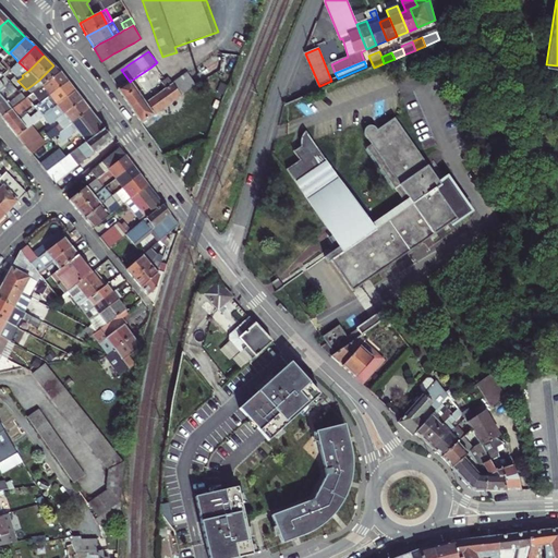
[(43,86),(60,72),(53,65),(38,81),(43,86)]
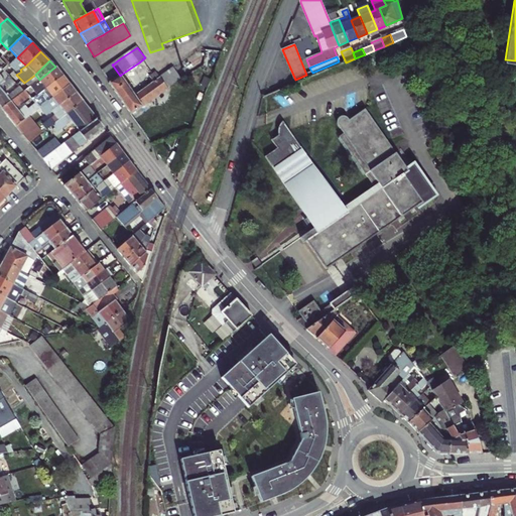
[(109,83),(115,79),(120,76),(112,65),(108,68),(102,72),(109,83)]
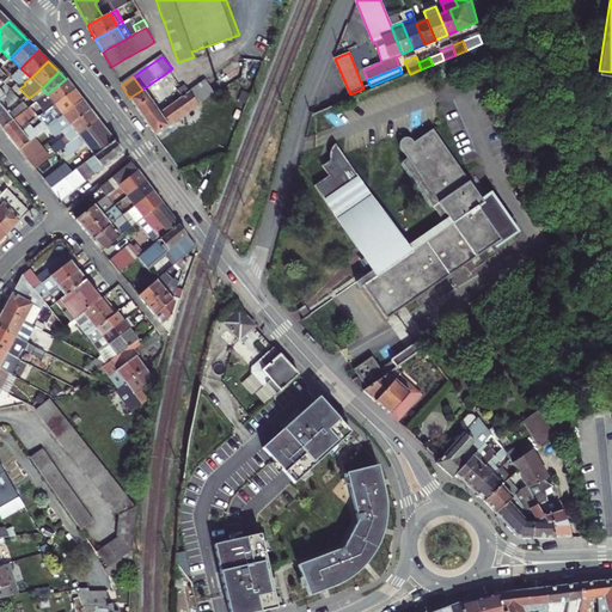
[(47,95),(36,102),(44,112),(74,90),(66,79),(47,95)]
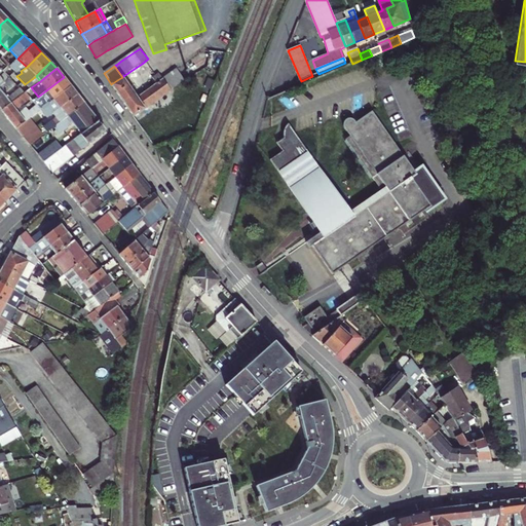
[(136,97),(122,77),(117,80),(111,84),(111,85),(134,116),(166,92),(171,89),(158,73),(151,78),(155,84),(144,92),(143,91),(136,97)]
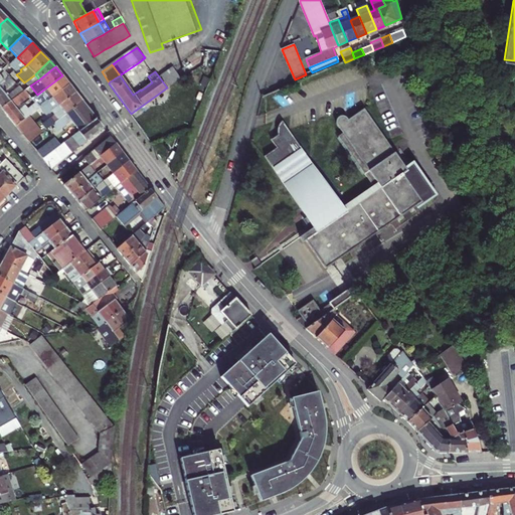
[(12,73),(9,76),(18,86),(21,82),(12,73)]
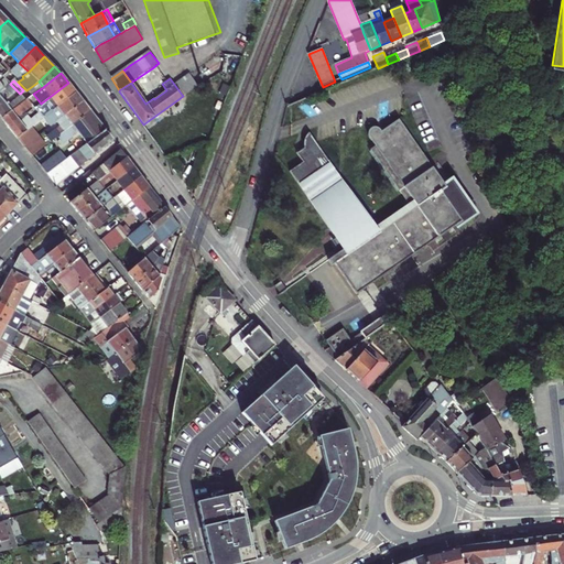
[(68,83),(41,104),(35,109),(39,111),(54,99),(60,106),(76,93),(68,83)]
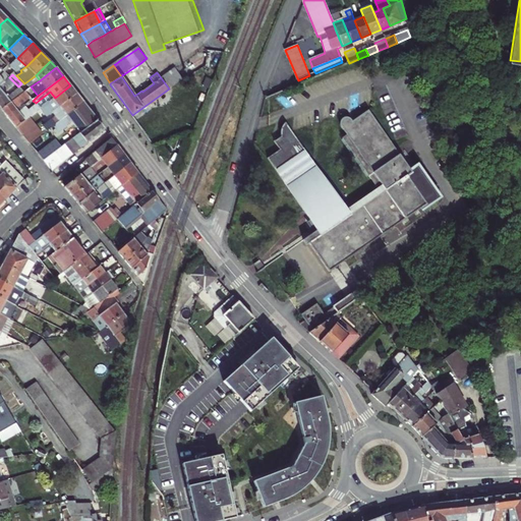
[(9,84),(5,80),(4,82),(0,85),(0,108),(1,110),(10,103),(1,92),(9,84)]
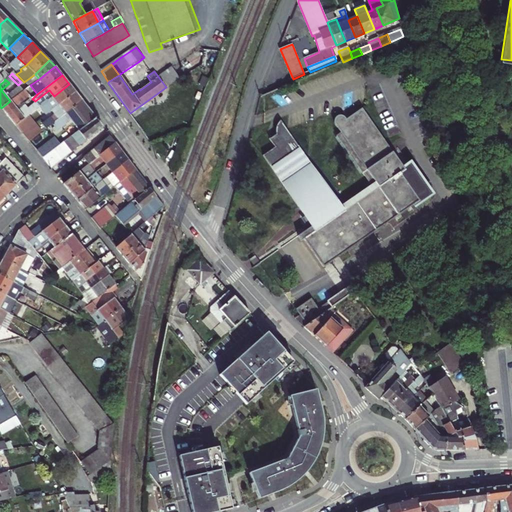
[(21,82),(18,85),(24,90),(25,89),(27,88),(21,82)]
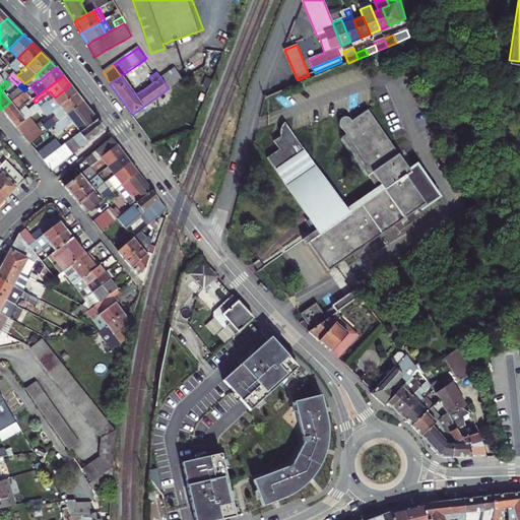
[(55,98),(42,108),(41,109),(48,117),(53,113),(77,93),(70,85),(55,98)]
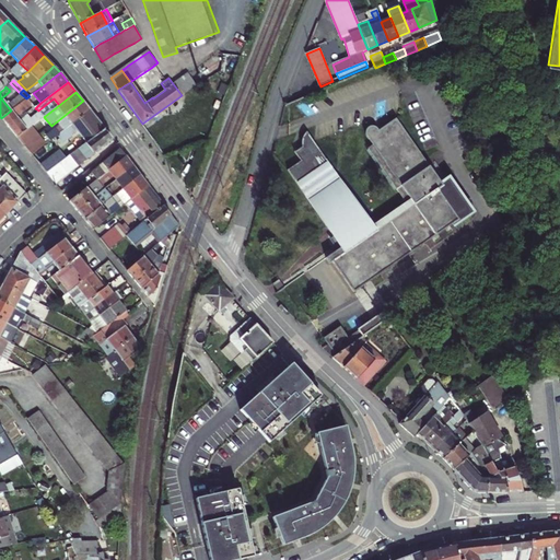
[(26,98),(11,111),(1,118),(8,126),(21,115),(21,114),(33,105),(31,102),(27,97),(26,98)]
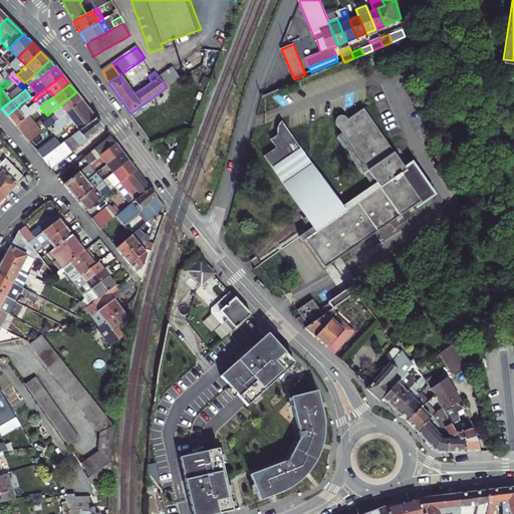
[(50,126),(53,124),(82,101),(76,92),(52,111),(56,115),(47,122),(50,126)]
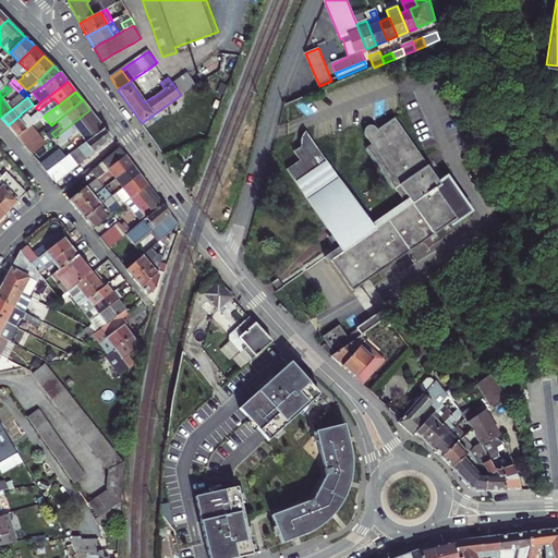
[(283,109),(281,119),(290,121),(294,109),(292,109),(294,101),(286,106),(283,109)]
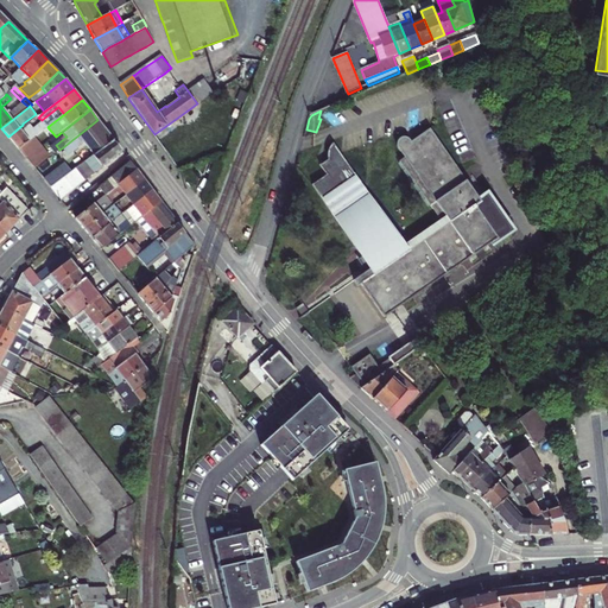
[(27,121),(23,125),(8,137),(19,150),(35,138),(48,127),(49,126),(43,120),(32,128),(27,121)]
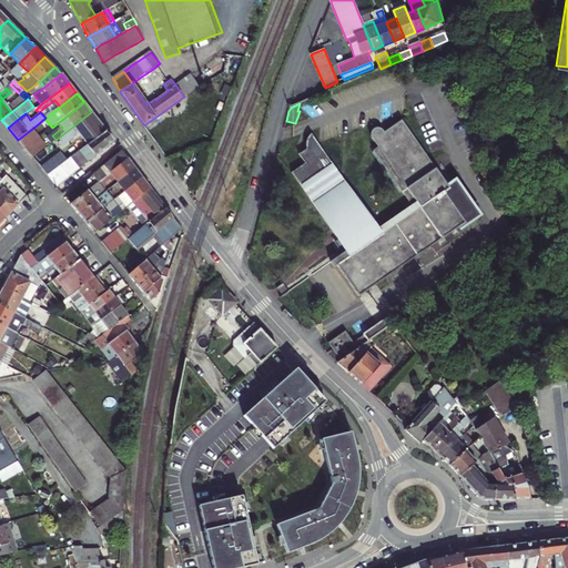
[(91,112),(59,138),(61,141),(59,143),(61,146),(79,133),(88,145),(105,131),(91,112)]
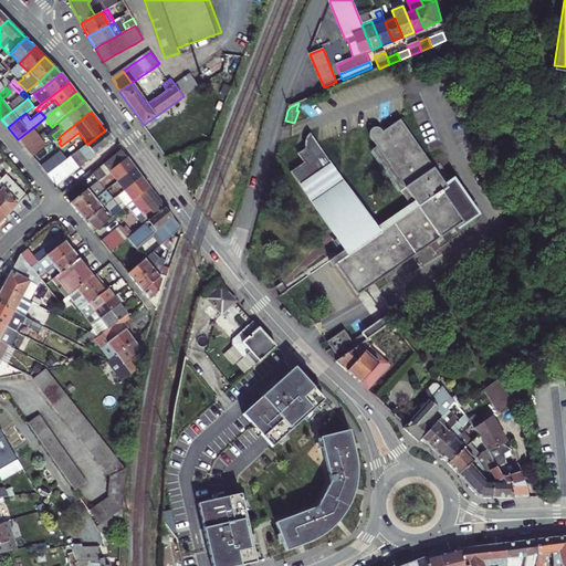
[(358,295),(442,237),(449,231),(474,213),(453,182),(447,187),(400,119),(384,132),(381,129),(379,128),(377,128),(374,128),(371,129),(370,132),(369,136),(370,138),(376,147),(371,150),(409,205),(413,210),(379,233),(376,228),(308,134),(306,138),(304,143),(303,148),(295,154),(302,164),(290,173),(335,239),(343,250),(337,254),(328,261),(333,268),(336,264),(358,295)]
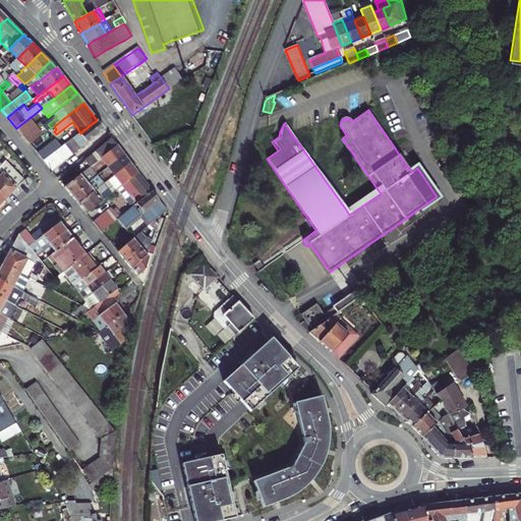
[(30,118),(16,128),(23,136),(37,126),(30,118)]
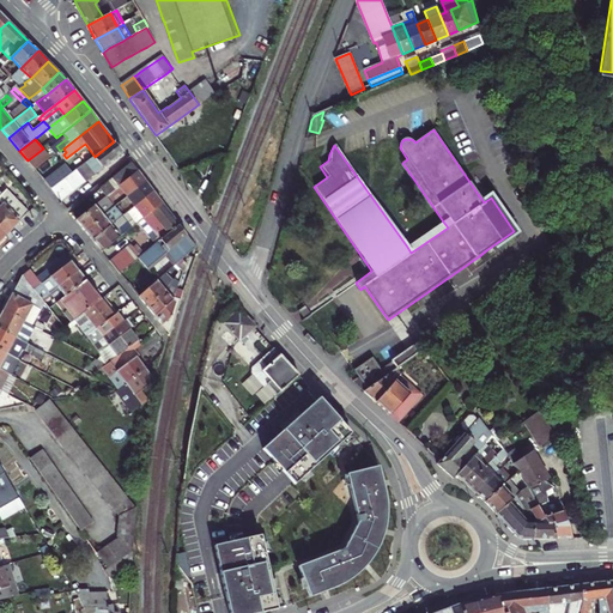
[(123,152),(114,141),(95,157),(86,164),(77,171),(52,190),(61,202),(123,153),(123,152)]
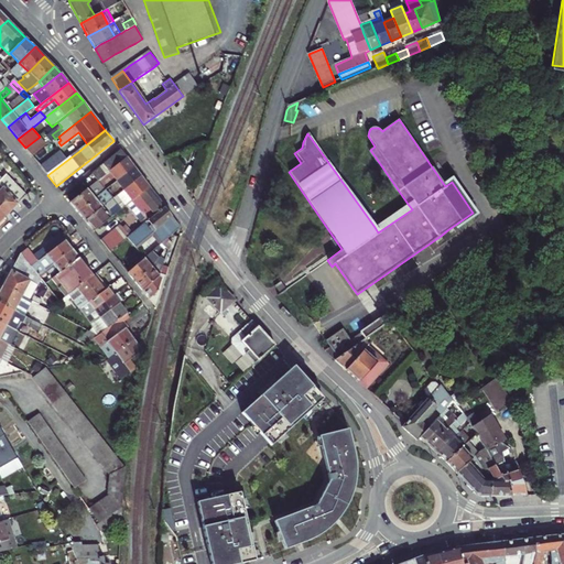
[(40,137),(25,148),(32,156),(46,145),(40,137)]
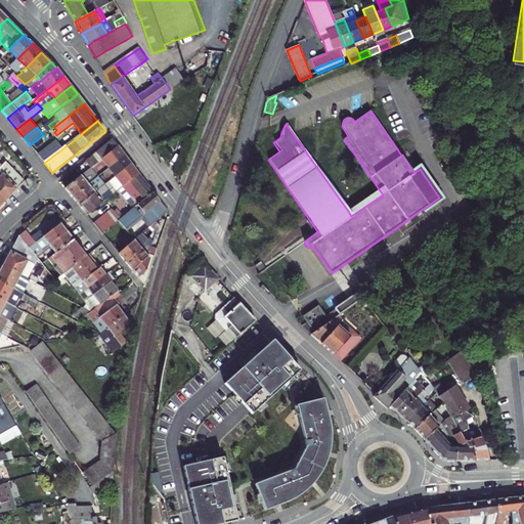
[(55,141),(38,155),(44,163),(66,146),(74,140),(70,135),(58,144),(55,141)]
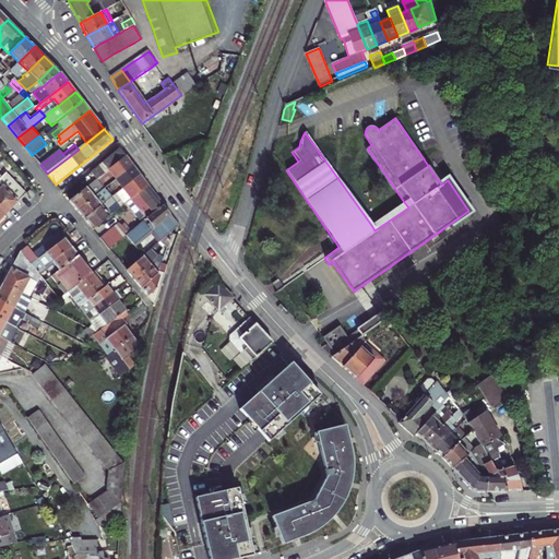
[(113,175),(116,179),(133,166),(126,156),(120,149),(92,173),(97,179),(100,183),(113,175)]
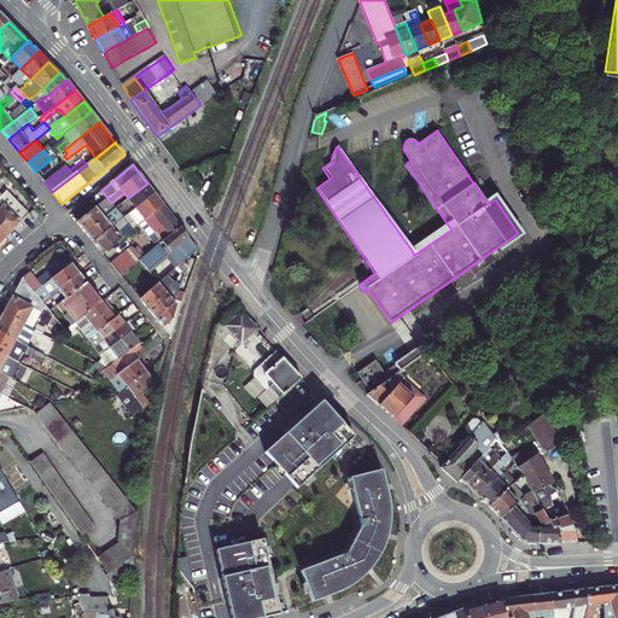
[(147,184),(128,198),(122,203),(129,213),(155,193),(147,184)]
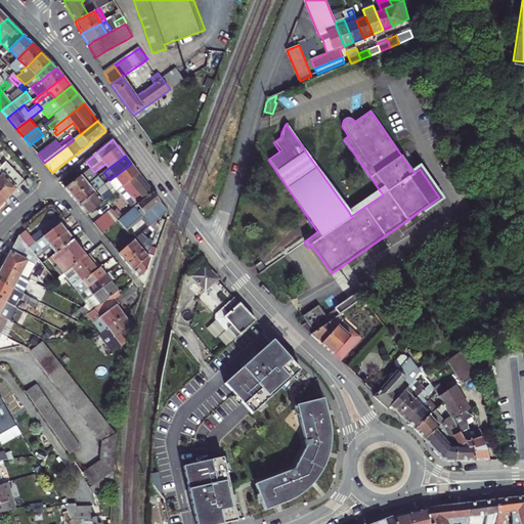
[(18,182),(0,163),(0,162),(0,199),(9,191),(18,182)]
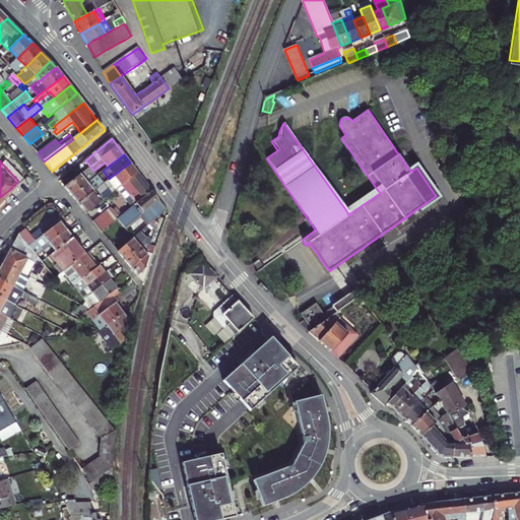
[(130,163),(109,179),(104,183),(106,186),(116,179),(119,182),(110,190),(112,193),(122,185),(138,173),(130,163)]
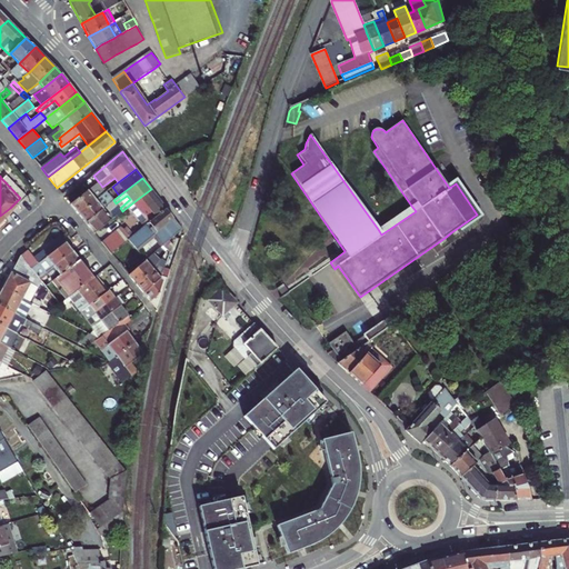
[(71,205),(79,215),(96,200),(107,192),(102,187),(99,182),(71,205)]
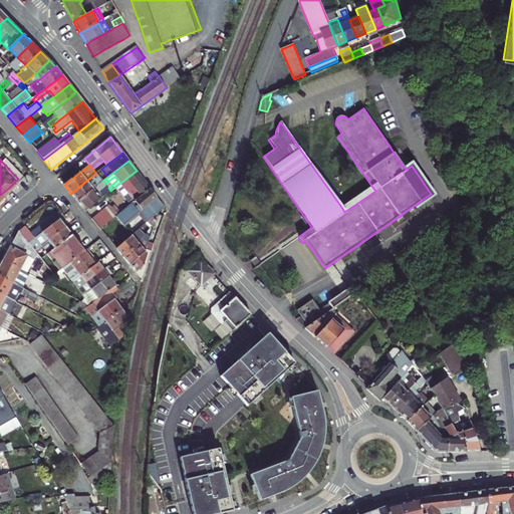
[(137,171),(120,183),(135,202),(151,189),(137,171)]
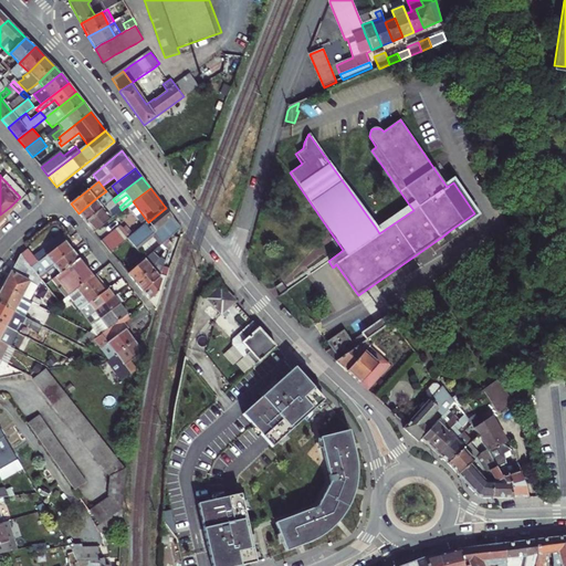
[(95,199),(79,213),(85,222),(102,208),(95,199)]
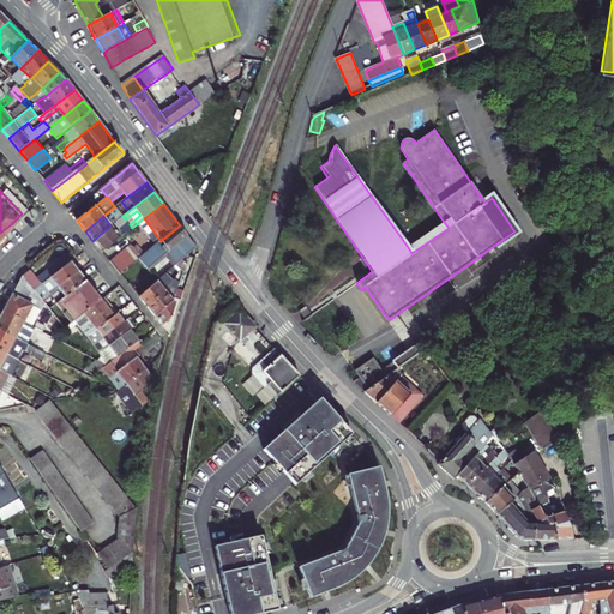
[(444,222),(408,247),(411,253),(449,228),(444,222)]
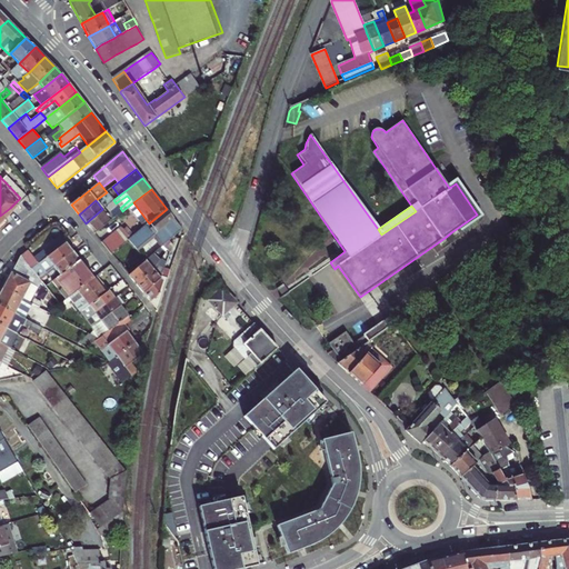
[(102,209),(86,223),(95,233),(111,220),(102,209)]
